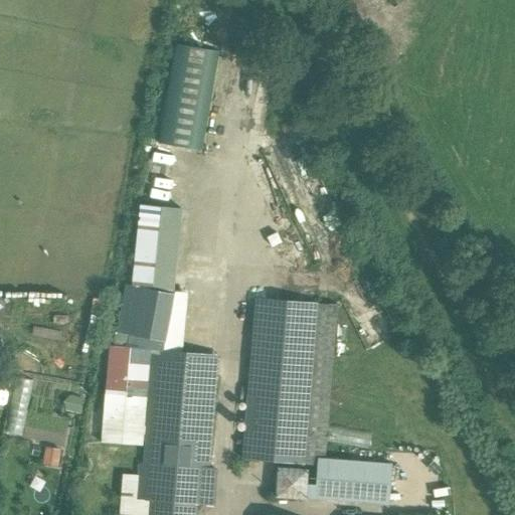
[(201,150),(218,50),(178,43),(161,143),(201,150)]
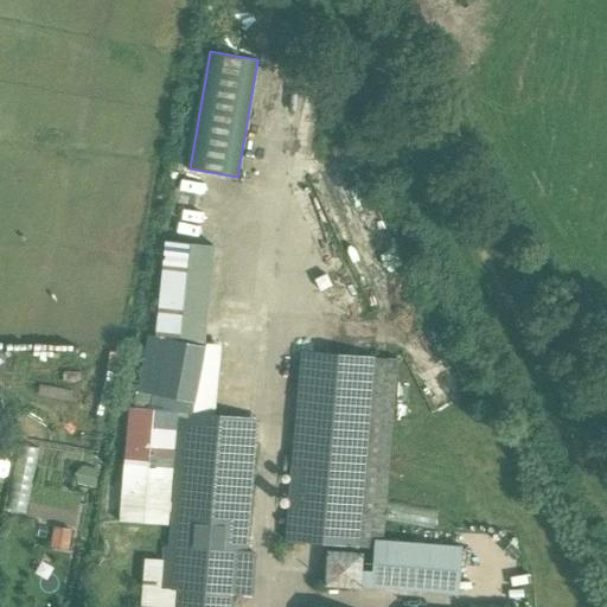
[(155,333),(155,338),(204,346),(204,343),(203,343),(203,337),(212,247),(165,242),(155,333)]
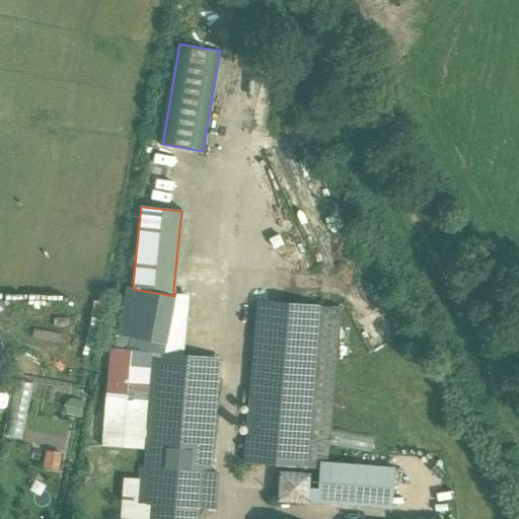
[(125,287),(117,334),(152,341),(165,343),(173,300),(174,296),(133,289),(125,287)]
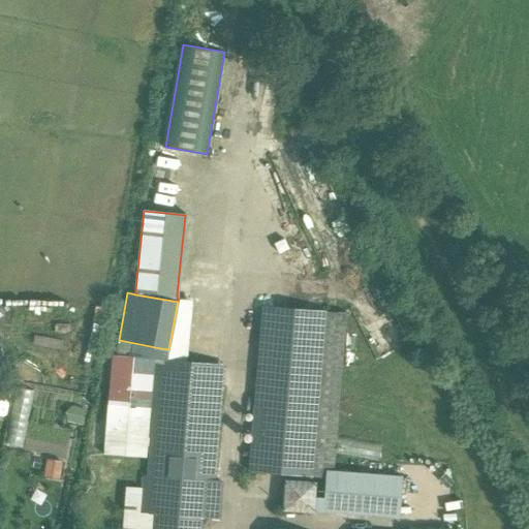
[(247,471),(325,476),(334,477),(334,471),(347,314),(261,306),(247,471)]
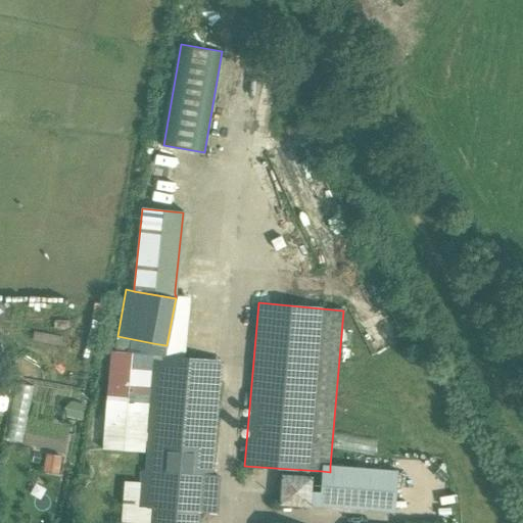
[(109,350),(102,448),(145,453),(143,471),(152,472),(148,522),(198,522),(199,511),(217,513),(220,478),(212,477),(221,380),(223,362),(184,359),(165,354),(167,345),(153,343),(117,336),(115,350),(109,350)]
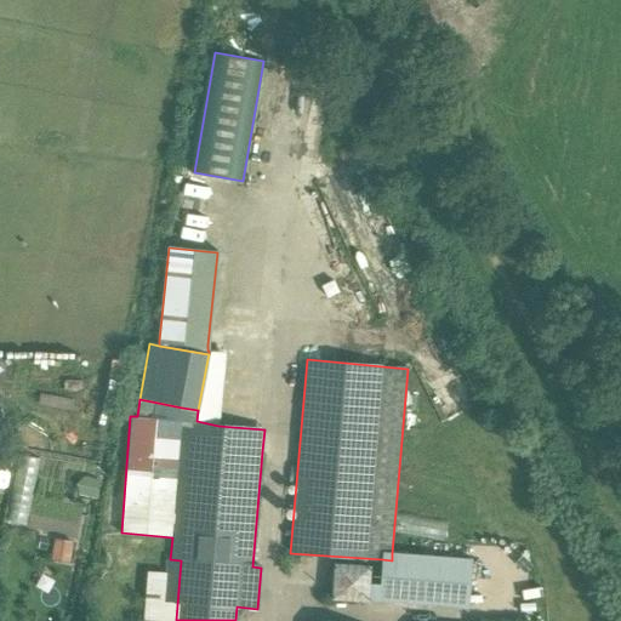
[(83,476),(79,493),(95,496),(98,479),(83,476)]
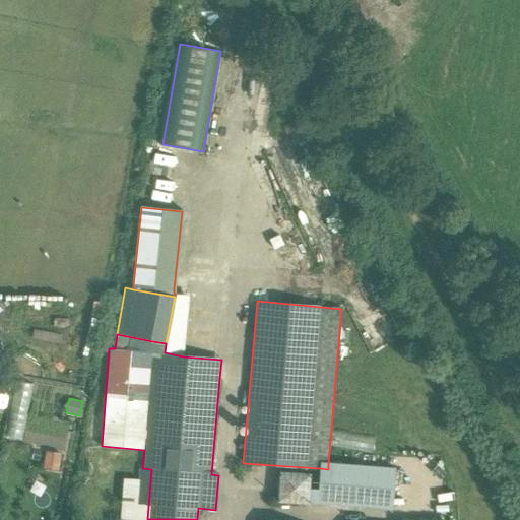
[(46,452),(43,469),(56,471),(59,454),(46,452)]
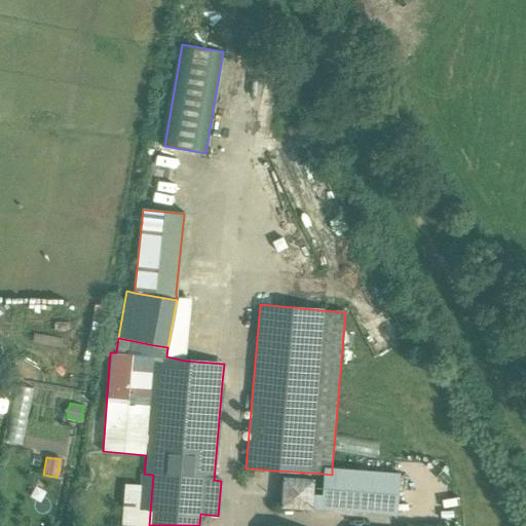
[(402,474),(332,468),(332,475),(324,474),(322,496),(313,495),(312,510),(312,511),(398,518),(402,474)]
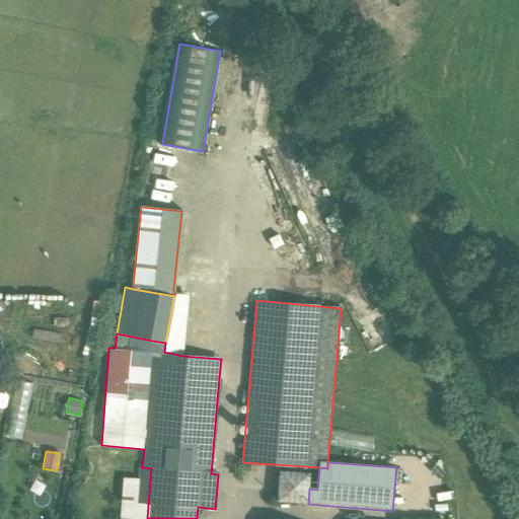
[(277,470),(275,501),(308,503),(309,489),(309,487),(308,487),(309,472),(277,470)]
